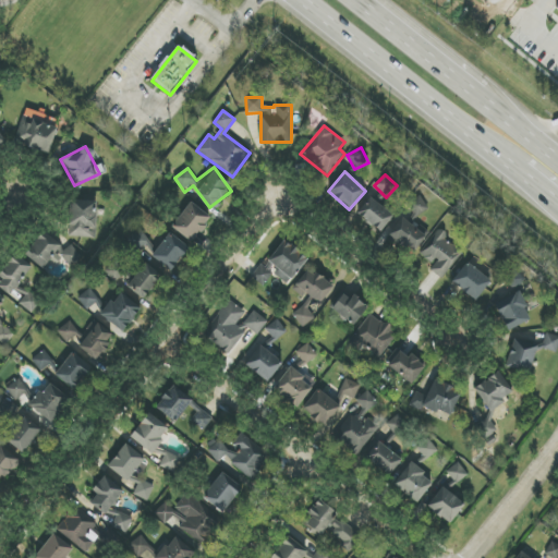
[(416,218),(429,208),(421,196),(408,206),(416,218)]
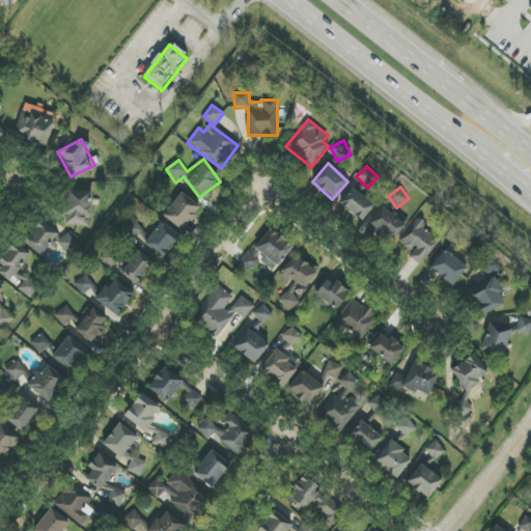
[(340,203),(362,221),(374,205),(354,188),(340,203)]
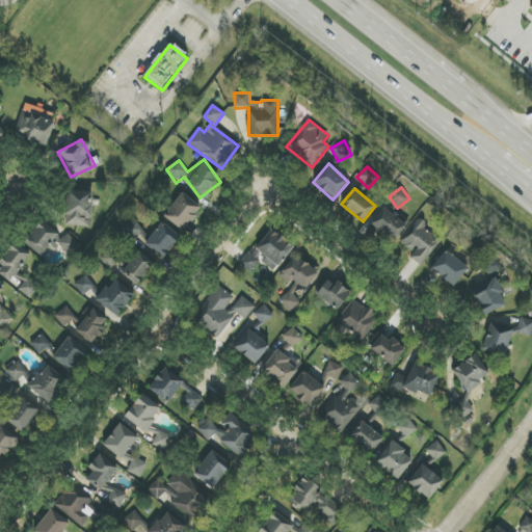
[(92,191),(67,191),(65,227),(91,227),(92,191)]
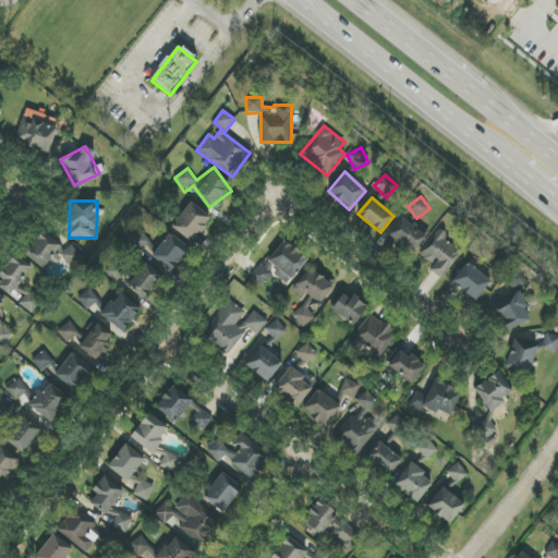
[(194,243),(211,216),(190,202),(172,229),(194,243)]
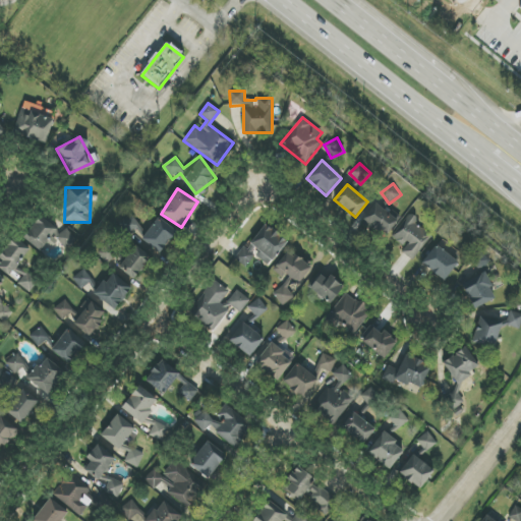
[(362,220),(384,238),(398,221),(375,204),(362,220)]
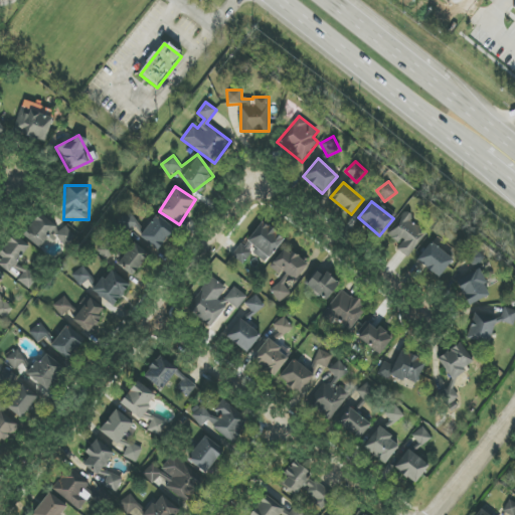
[(400,245),(396,249),(407,258),(427,232),(403,213),(387,234),(400,245)]
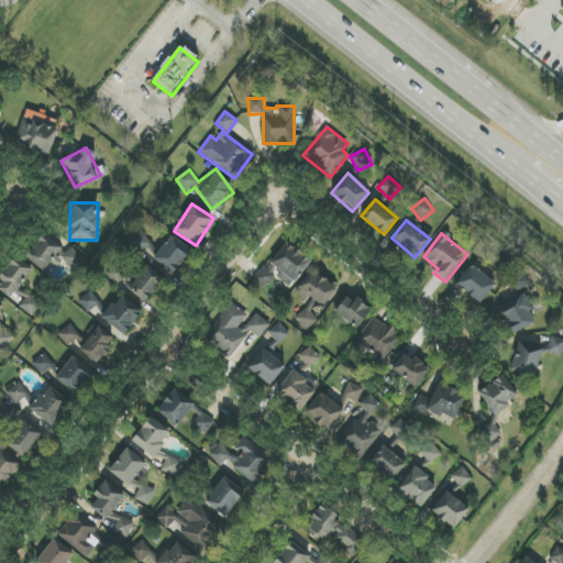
[(25,254),(42,272),(58,257),(70,271),(83,260),(72,247),(63,254),(46,235),(25,254)]
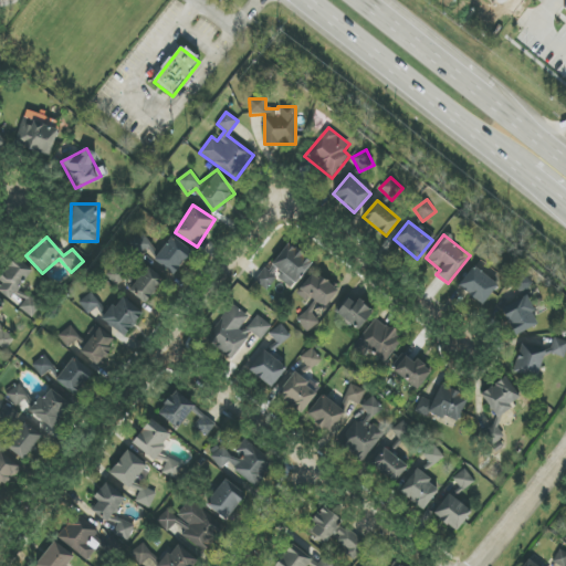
[(154,260),(174,275),(192,253),(173,237),(154,260)]
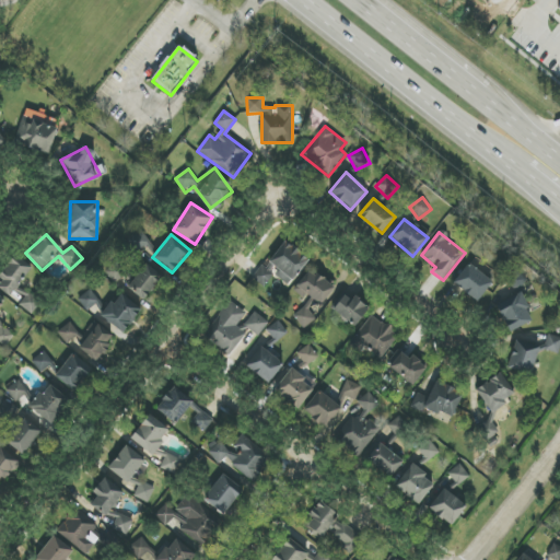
[(253,278),(264,288),(275,275),(287,286),(310,260),(287,241),(253,278)]
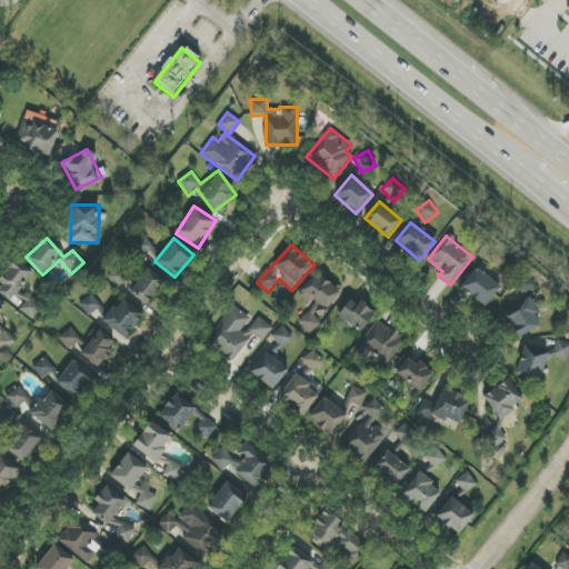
[(0,293),(33,318),(41,308),(18,291),(31,273),(15,261),(2,278),(5,280),(0,285),(0,293)]
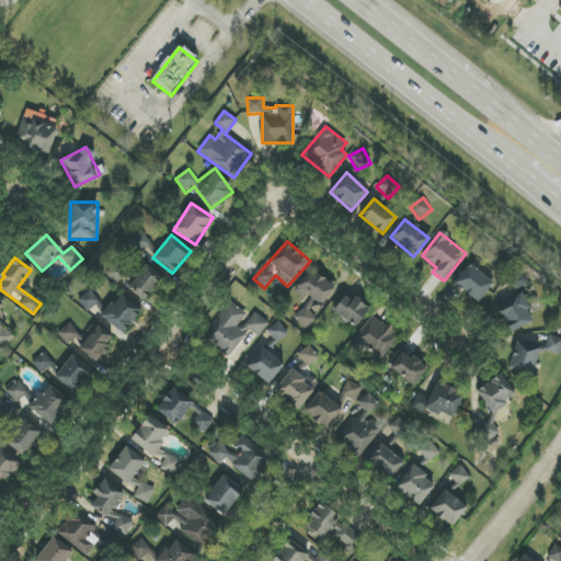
[(496,276),(470,260),(455,286),(481,302),(496,276)]
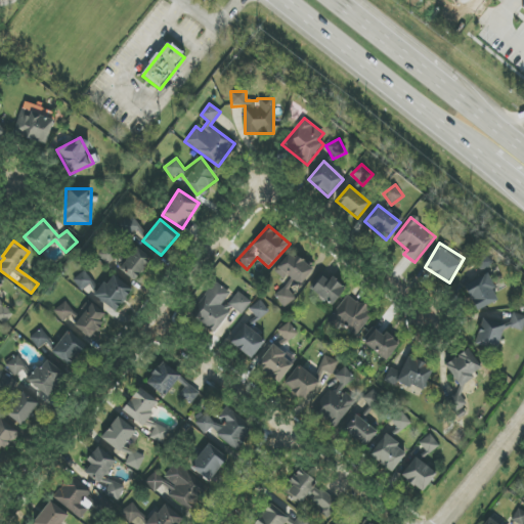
[(107,265),(118,256),(108,246),(98,255),(107,265)]
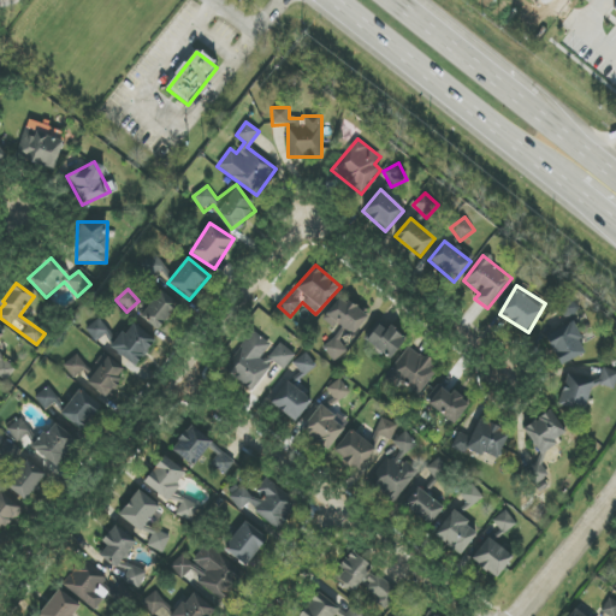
[(140,317),(158,331),(179,304),(161,290),(140,317)]
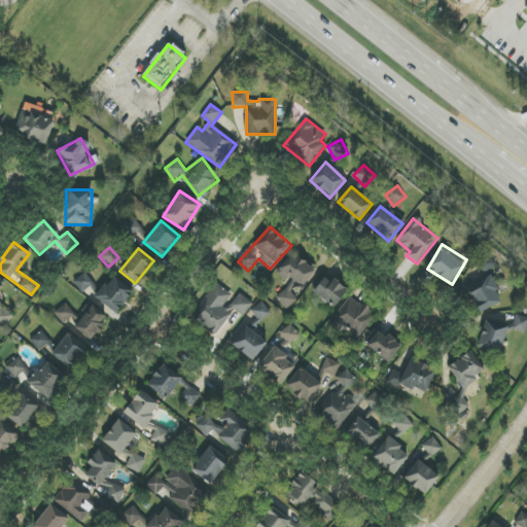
[(277,272),(290,283),(276,300),(288,310),(297,299),(289,292),(297,283),(302,287),(315,272),(292,253),(277,272)]
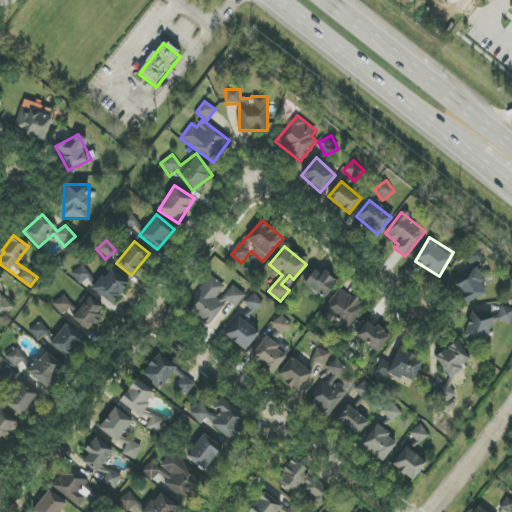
[(463,259),(475,267),(482,256),(470,248),(463,259)]
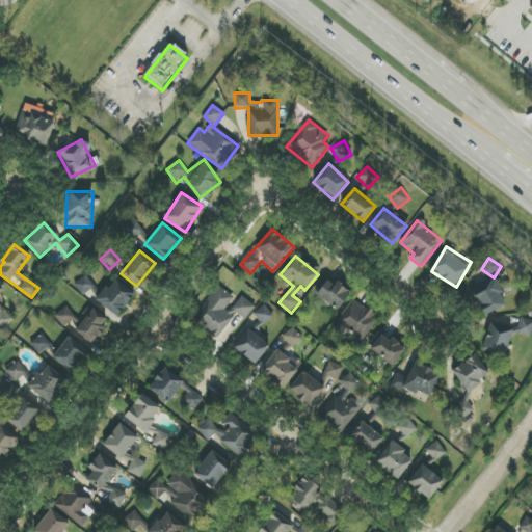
[(83,295),(95,287),(86,275),(74,284),(83,295)]
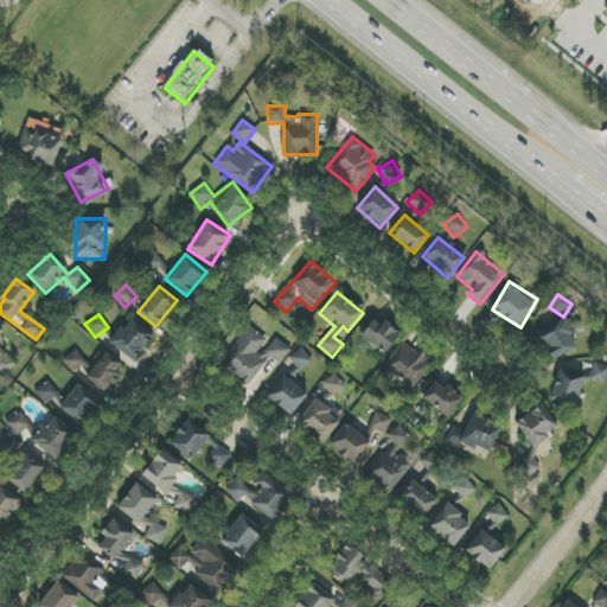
[(133,362),(153,336),(131,318),(110,343),(133,362)]
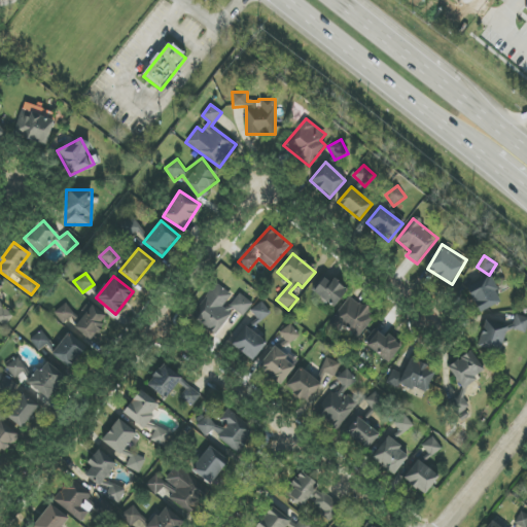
[(312,291),(334,308),(348,289),(334,279),(330,282),(322,276),(312,291)]
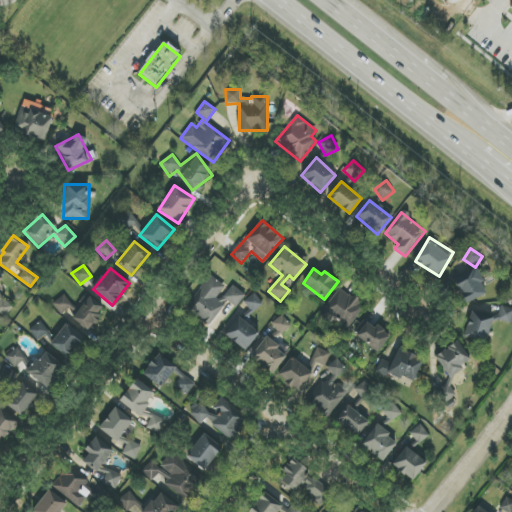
[(466,304),(489,292),(476,268),(453,279),(466,304)]
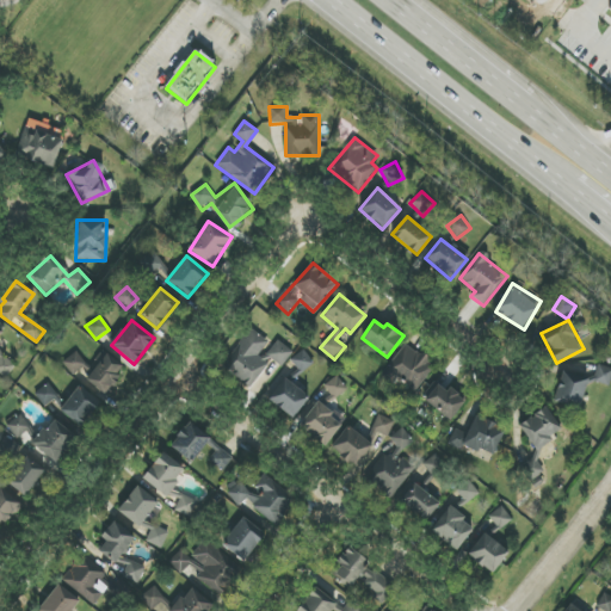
[(275,339),(271,344),(250,329),(223,369),(252,387),(271,359),(283,368),(294,352),(275,339)]
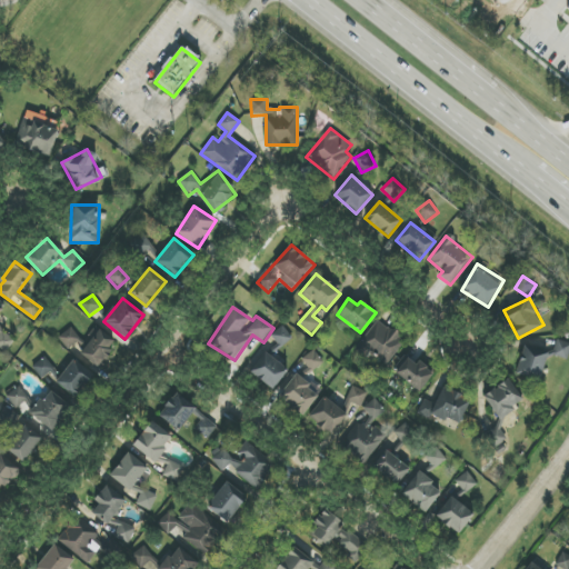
[(358,349),(387,366),(403,337),(376,320),(358,349)]
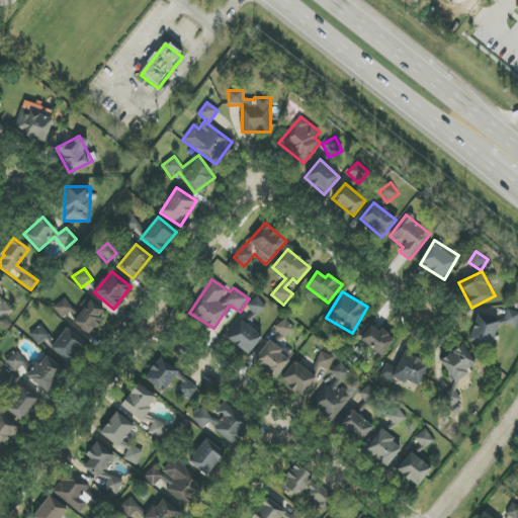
[(247,306),(253,313),(247,318),(250,323),(267,308),(257,296),(247,306)]
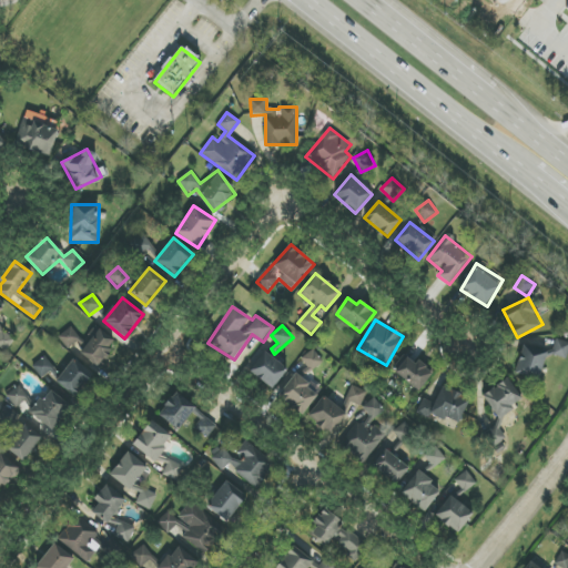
[(59,337),(68,350),(74,345),(79,352),(87,346),(71,326),(59,337)]
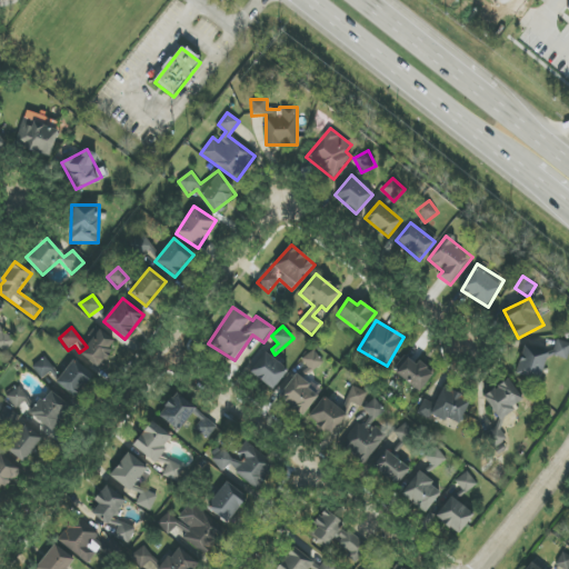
[(79,353),(99,368),(111,351),(108,349),(115,340),(98,328),(79,353)]
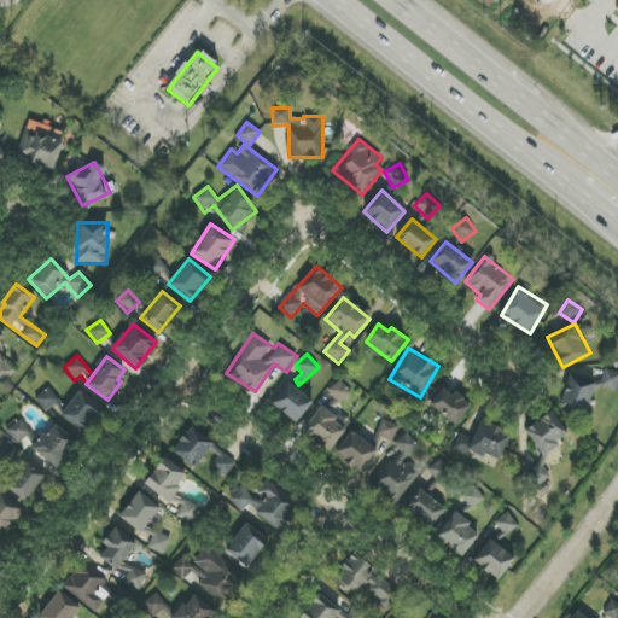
[(0,369),(0,378),(9,384),(16,368),(5,362),(0,369)]
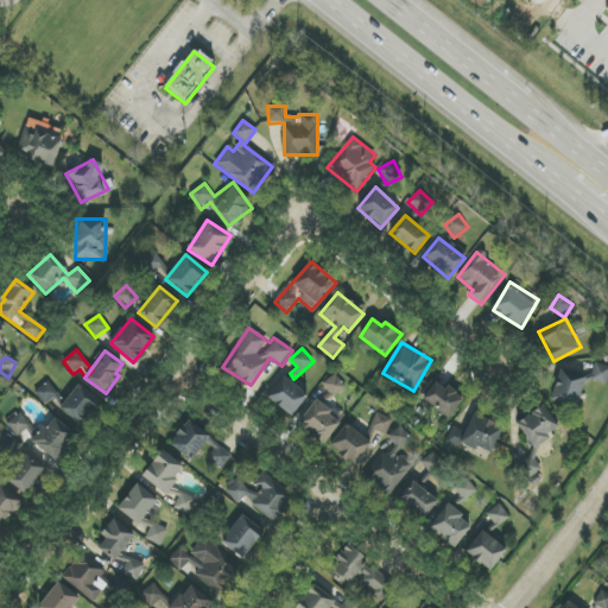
[(590,380),(607,384),(607,378),(607,366),(595,363),(590,380)]
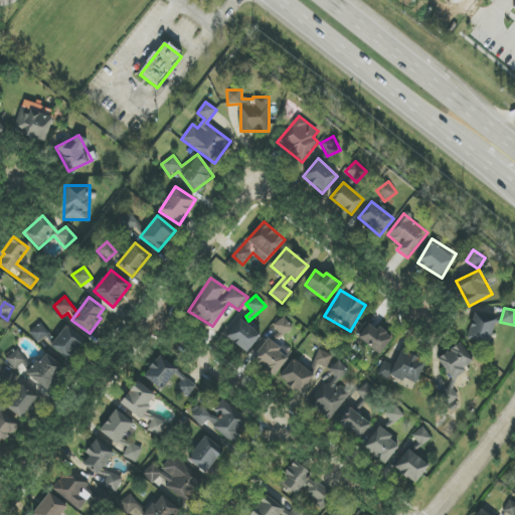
[(490,344),(495,317),(474,313),(469,340),(490,344)]
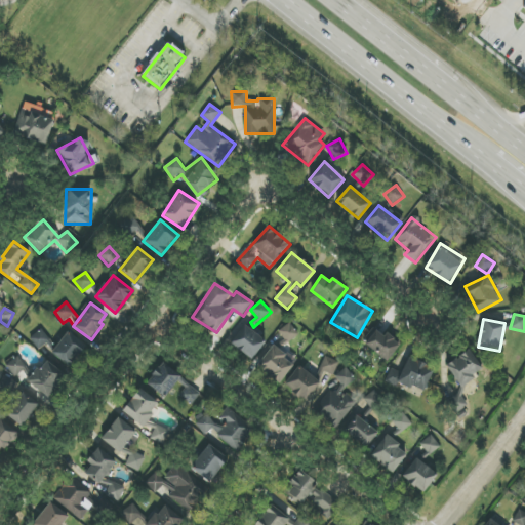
[(285,345),(298,336),(291,323),(278,331),(285,345)]
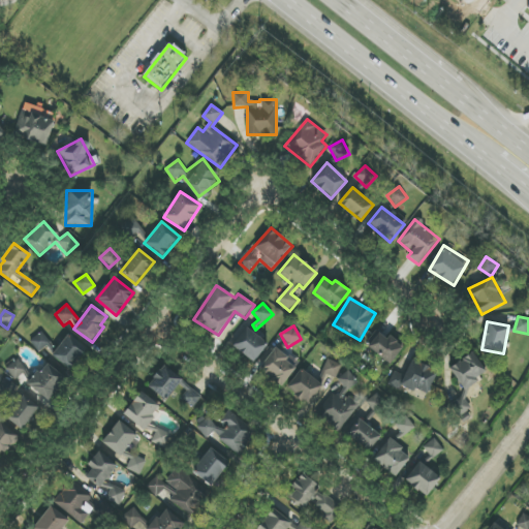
[(252,363),(268,345),(247,328),(232,345),(252,363)]
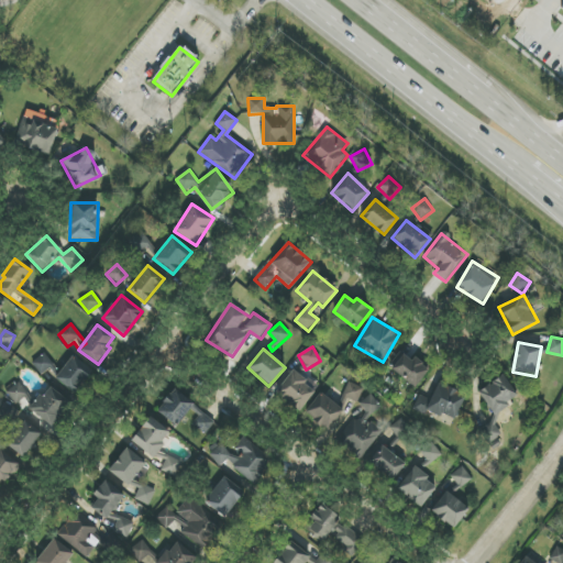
[(430,367),(414,356),(412,359),(398,349),(387,366),(418,386),(430,367)]
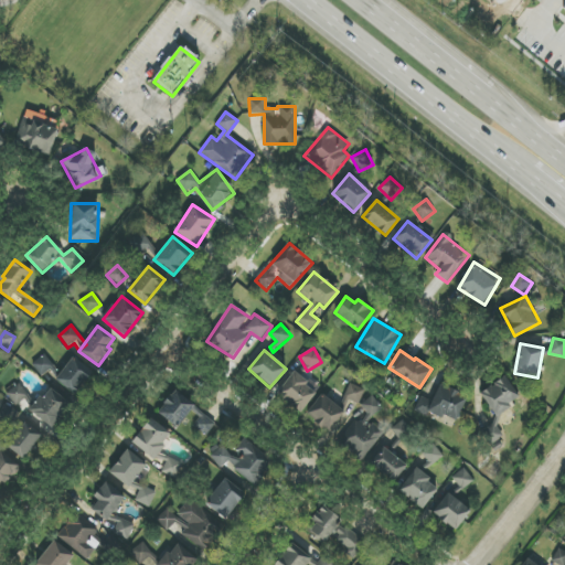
[(41,376),(54,366),(44,354),(32,364),(41,376)]
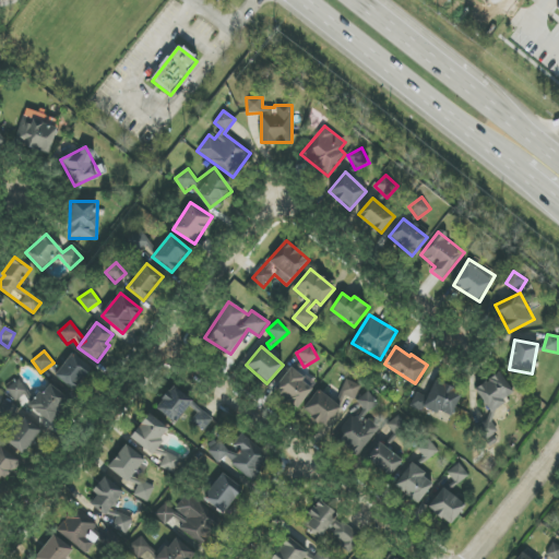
[(91,368),(71,354),(55,377),(74,391),(91,368)]
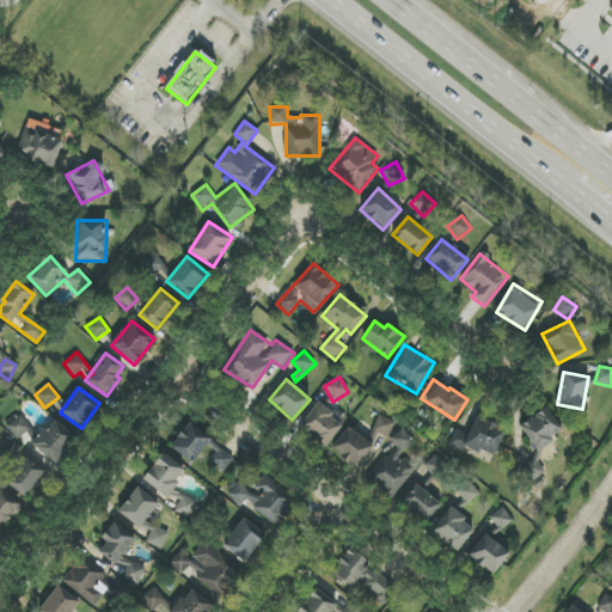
[(300,428),(328,446),(344,420),(317,402),(300,428)]
